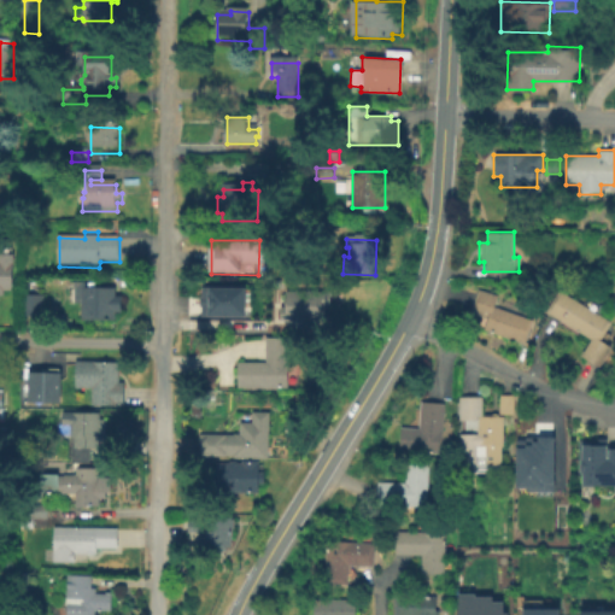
[(16,258),(15,293),(6,293),(6,299),(0,299),(0,265),(1,267),(1,258),(16,258)]
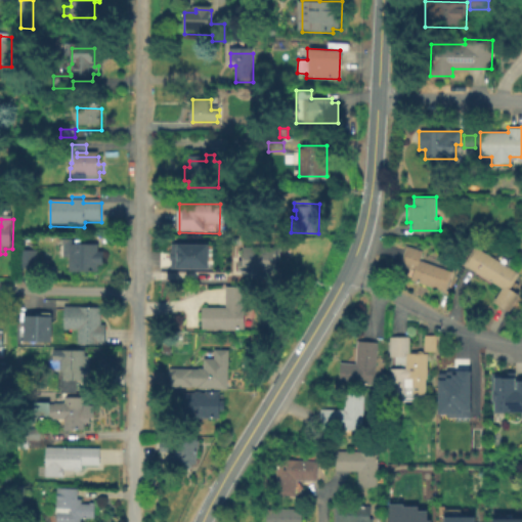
[(104,256),(103,269),(98,269),(98,276),(70,276),(70,261),(63,261),(64,242),(74,242),(74,248),(98,248),(99,255),(104,256)]
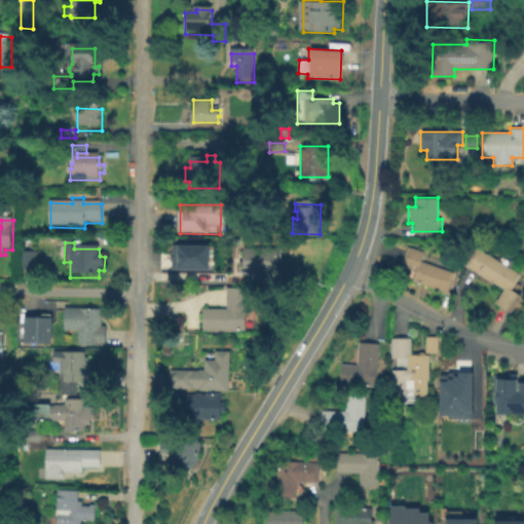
[(213,248),(210,248),(210,246),(172,246),(172,254),(171,254),(171,262),(172,262),(172,271),(210,271),(210,270),(213,270),(213,248)]
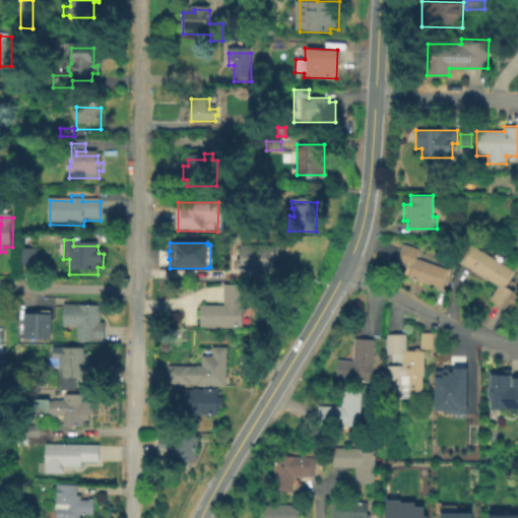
[(449,269),(441,290),(403,277),(407,266),(397,262),(403,243),(419,249),(416,258),(449,269)]
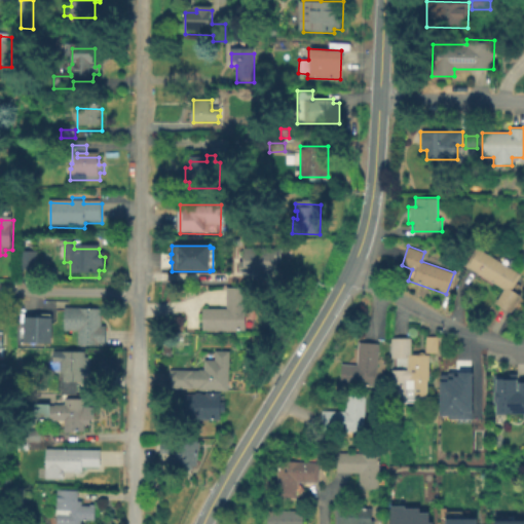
[(511,313),(494,303),(503,290),(463,266),(475,247),(521,275),(512,291),(521,297),(511,313)]
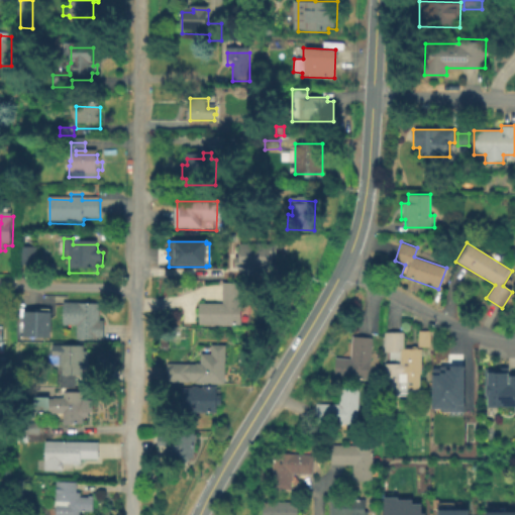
[(277,246),(277,261),(272,260),(272,272),(261,272),(261,276),(249,276),(249,271),(235,271),(235,265),(239,265),(240,246),(277,246)]
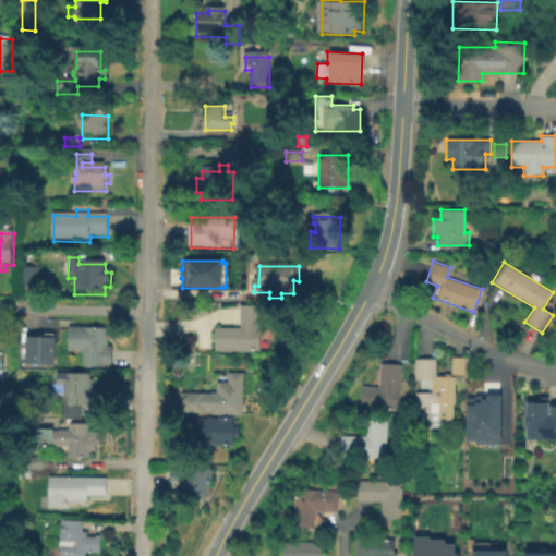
[(39,272),(39,290),(21,289),(22,270),(39,272)]
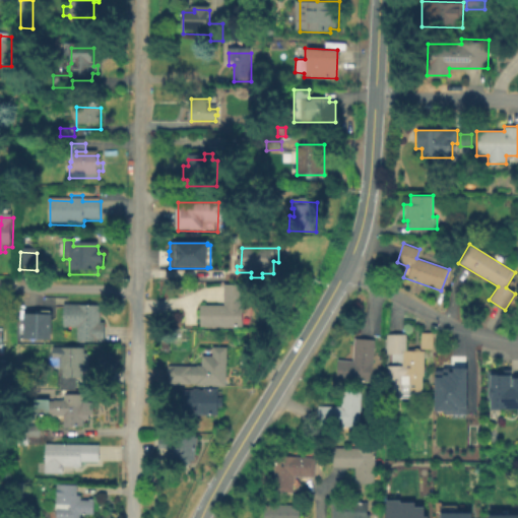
[(244,288),(244,331),(201,331),(201,309),(224,309),(224,288),(244,288)]
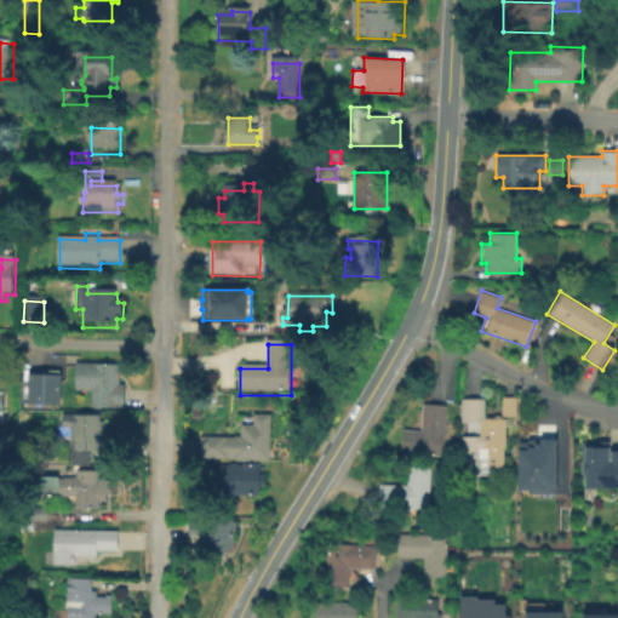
[(75,364),(119,365),(119,385),(124,385),(124,408),(91,407),(92,390),(75,390),(75,364)]
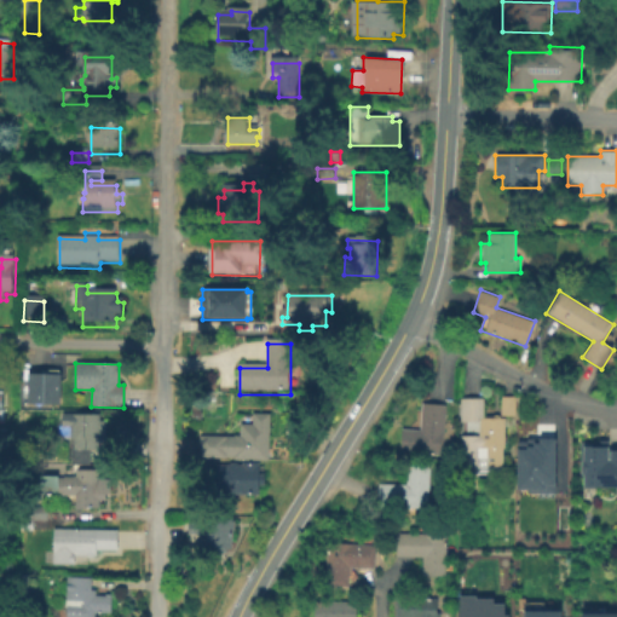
[(29,374),(62,375),(62,405),(28,404),(29,374)]
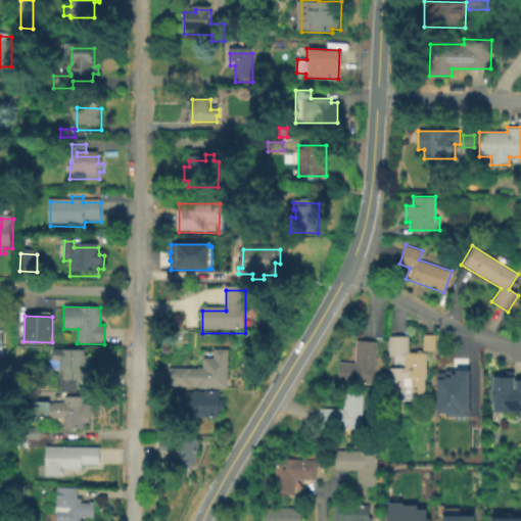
[(424,394),(410,395),(410,387),(404,387),(404,393),(388,393),(388,368),(404,368),(404,357),(388,357),(388,336),(408,336),(408,352),(421,352),(421,335),(434,335),(434,350),(426,350),(426,379),(424,379),(424,394)]
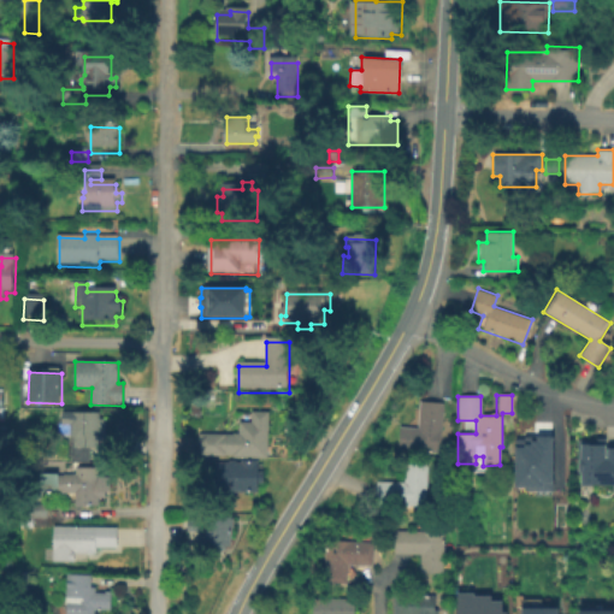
[(437,453),(397,449),(399,426),(418,427),(419,401),(443,402),(442,420),(450,421),(449,440),(438,438),(437,453)]
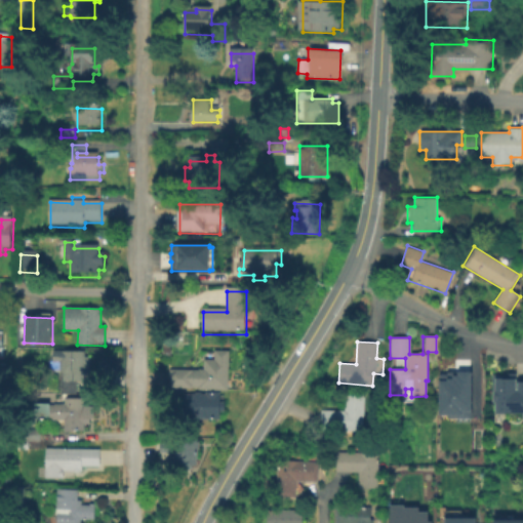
[(228,390),(175,389),(175,369),(203,370),(203,359),(214,359),(214,350),(229,350),(228,390)]
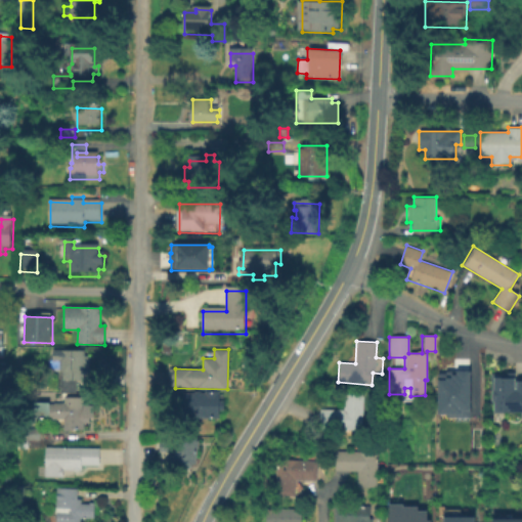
[(87,351),(87,356),(92,356),(92,375),(87,375),(87,380),(80,380),(80,393),(63,393),(63,378),(66,378),(66,371),(62,371),(62,350),(87,351)]
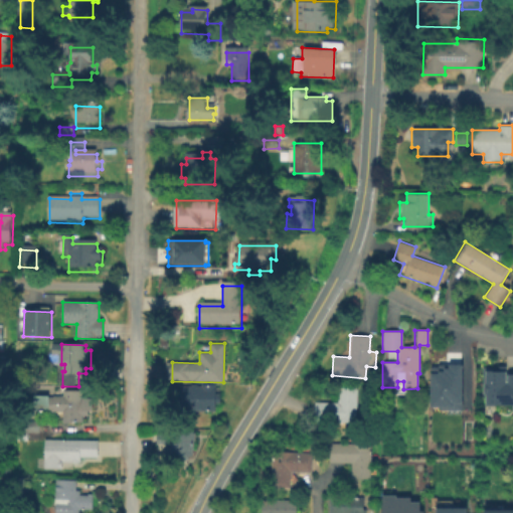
[(462,365),(462,410),(439,410),(439,407),(429,407),(431,369),(438,369),(438,365),(462,365)]
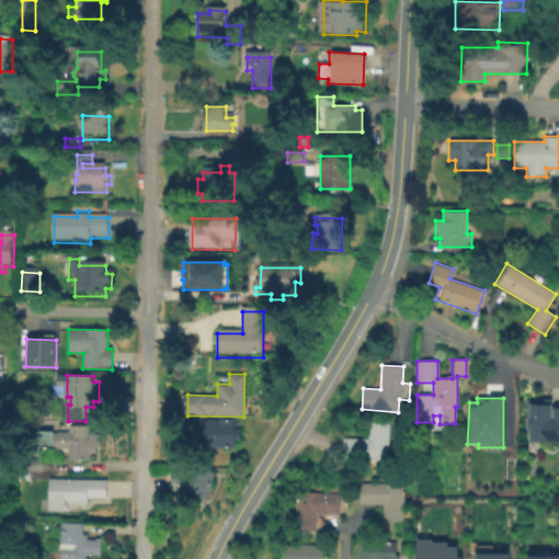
[(558,440),(538,440),(538,431),(525,431),(525,415),(531,415),(531,405),(558,405),(558,440)]
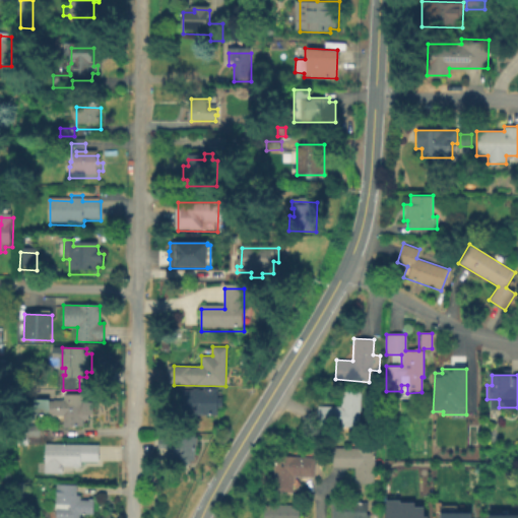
[(217,415),(179,414),(179,388),(217,389),(217,397),(221,397),(220,406),(217,406),(217,415)]
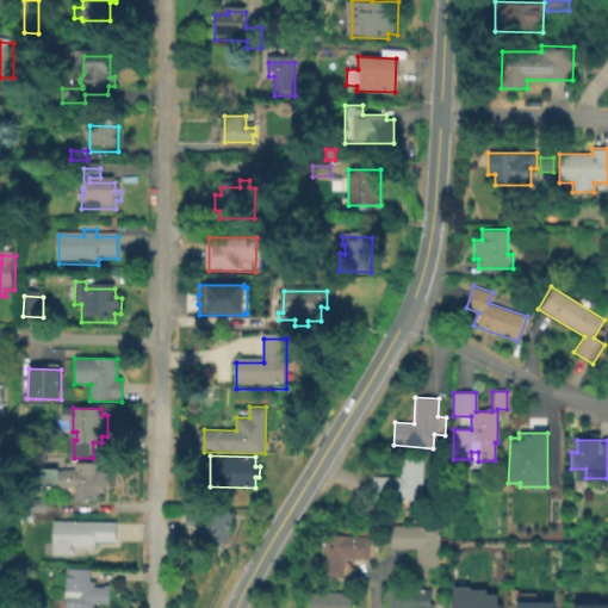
[(422,501),(376,500),(377,476),(398,477),(399,458),(423,458),(422,501)]
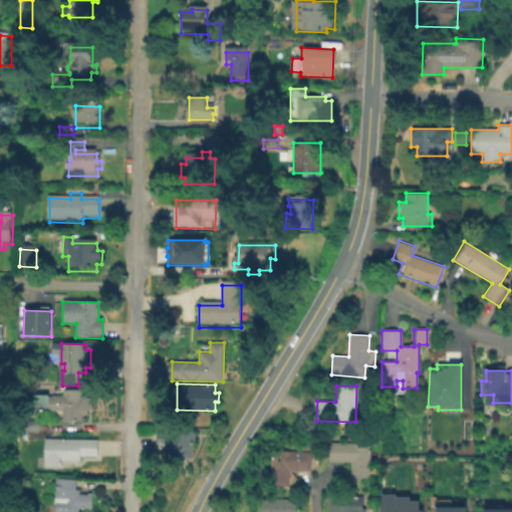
[(84,420),(84,428),(64,429),(64,417),(48,417),(48,402),(54,402),(54,401),(73,400),(73,403),(93,403),(93,416),(89,416),(89,420),(84,420)]
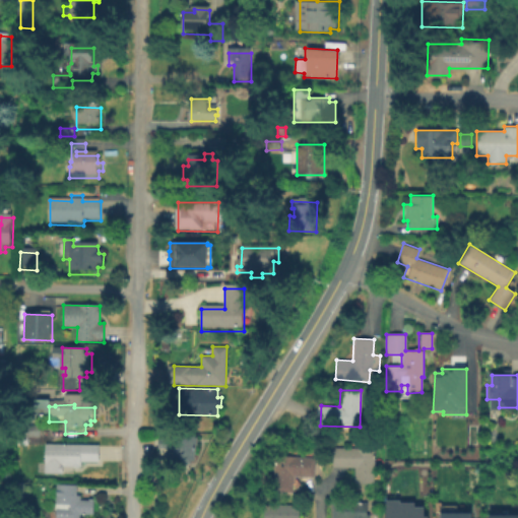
[(195,436),(160,438),(162,449),(173,449),(173,463),(196,462),(195,436)]
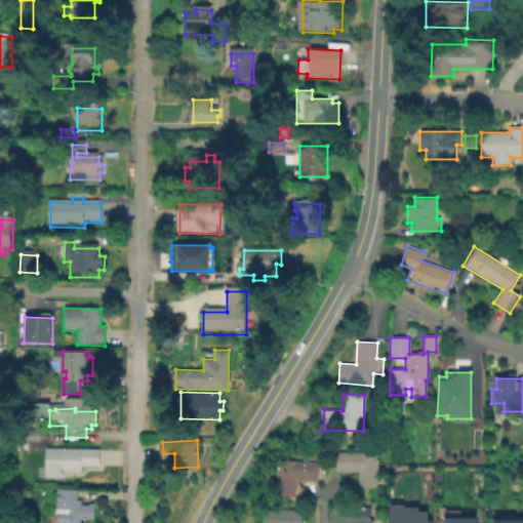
[(68,480),(58,481),(49,480),(48,463),(49,449),(105,451),(103,461),(104,468),(86,469),(86,473),(68,473),(68,480)]
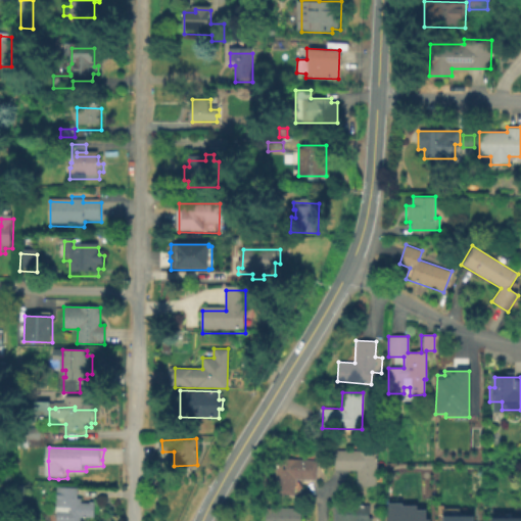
[(375,487),(356,486),(357,470),(333,469),(334,450),(377,452),(375,487)]
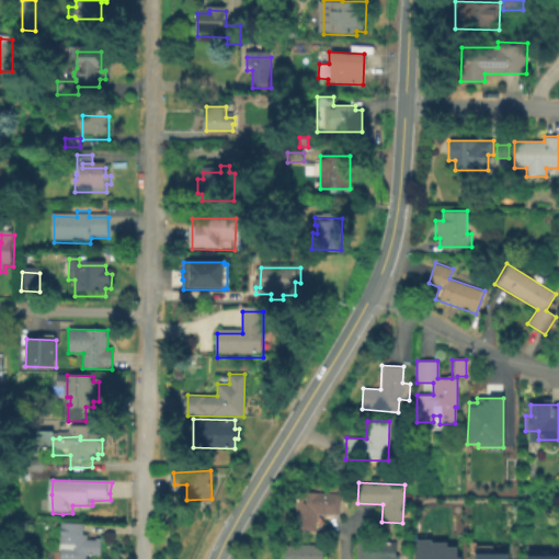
[(316,532),(293,529),(295,491),(341,494),(340,515),(317,514),(316,532)]
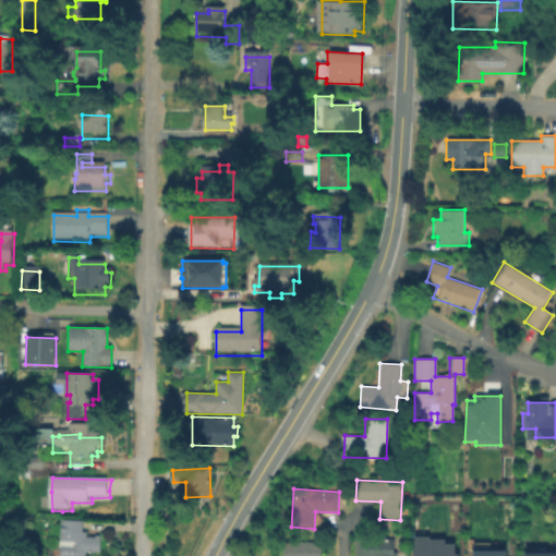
[(85,522),(85,534),(89,534),(88,540),(98,540),(97,538),(104,538),(103,555),(88,555),(62,555),(63,522),(85,522)]
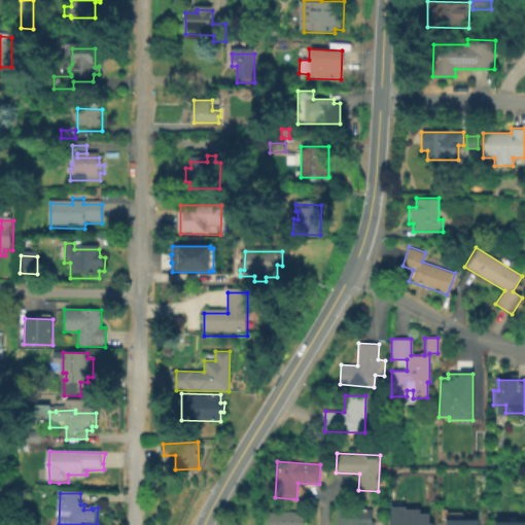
[(335,524),(336,506),(374,509),(373,524),(335,524)]
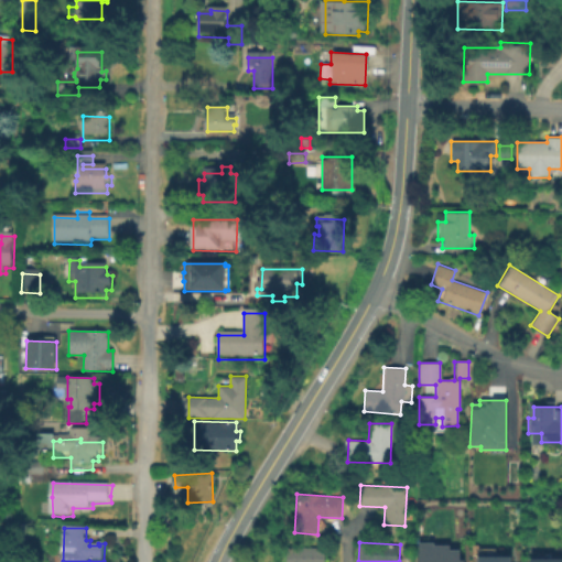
[(419,561),(419,542),(434,542),(434,546),(450,546),(450,550),(458,550),(458,554),(464,554),(464,561),(419,561)]
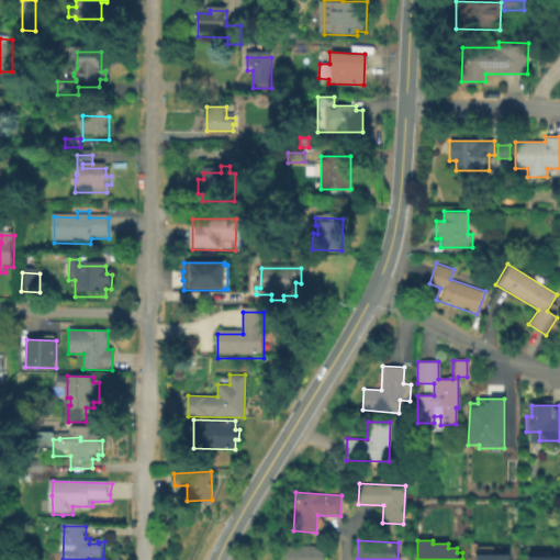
[(283,559),(284,546),(323,546),(323,559),(283,559)]
